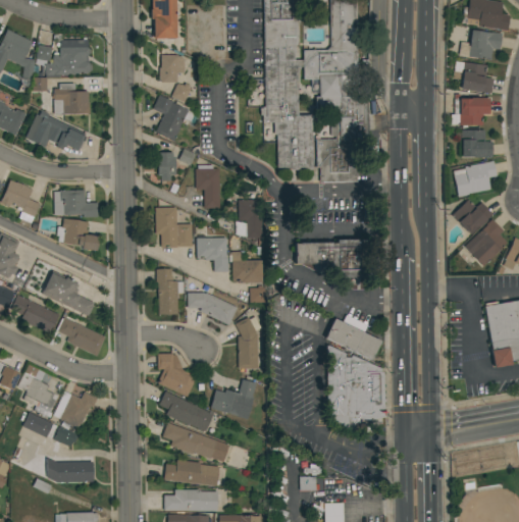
[(176,0),(176,38),(176,39),(168,39),(168,38),(154,38),(154,18),(152,18),(152,9),(153,9),(152,0),(176,0)]
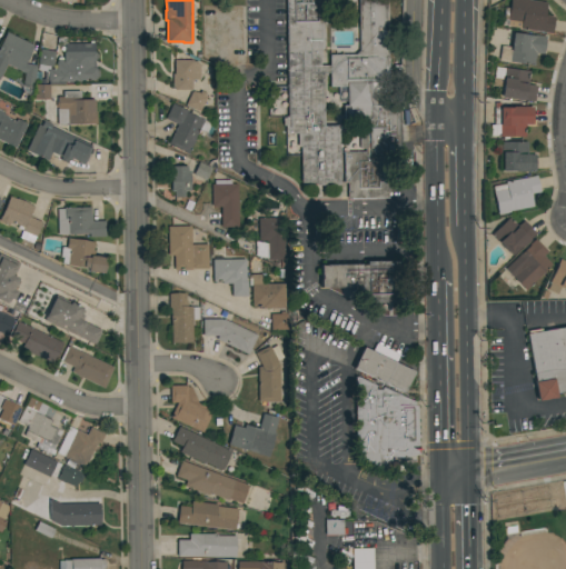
[(389,0),(391,82),(374,83),(376,99),(387,99),(387,106),(399,105),(401,156),(389,157),(390,198),(350,199),(349,182),(346,182),(346,163),(349,163),(349,152),(361,151),(360,120),(346,120),(346,106),(349,106),(349,87),(333,87),(331,72),(326,72),(327,126),(341,126),(343,185),(334,186),(334,182),(327,182),(328,186),(318,186),(318,182),(304,183),(304,163),(303,147),(300,147),(300,133),(288,135),(288,117),(290,117),(287,0),(343,0),(343,5),(324,6),(325,40),(313,40),(313,48),(323,48),(323,66),(333,66),(331,55),(358,55),(361,50),(360,0),(389,0)]
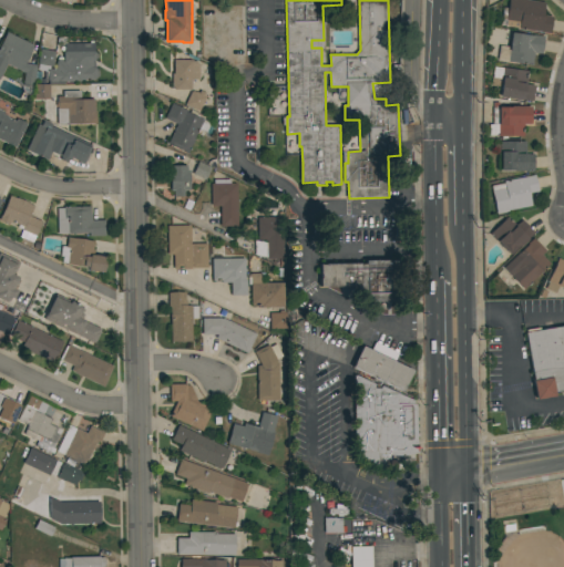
[(529,0),(546,2),(545,16),(554,17),(552,33),(543,32),(543,31),(520,29),(521,22),(508,20),(510,0),(529,0)]
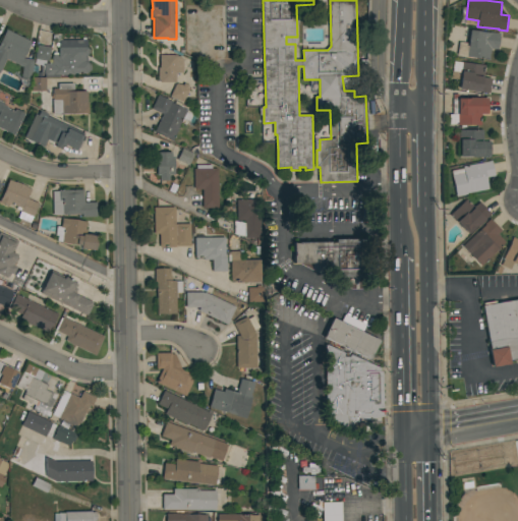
[(33,41),(29,49),(30,49),(27,54),(26,53),(24,58),(36,60),(32,87),(22,85),(24,66),(21,66),(21,65),(8,58),(1,72),(0,71),(0,46),(8,30),(33,41)]
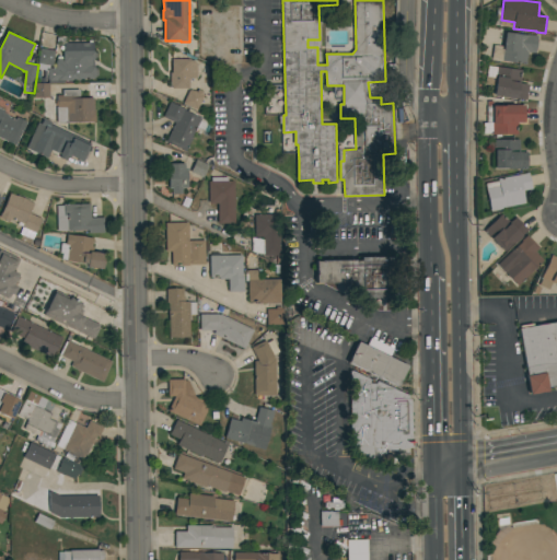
[(530,35),(538,36),(536,53),(529,53),(528,63),(494,59),(495,45),(505,46),(507,32),(530,35)]
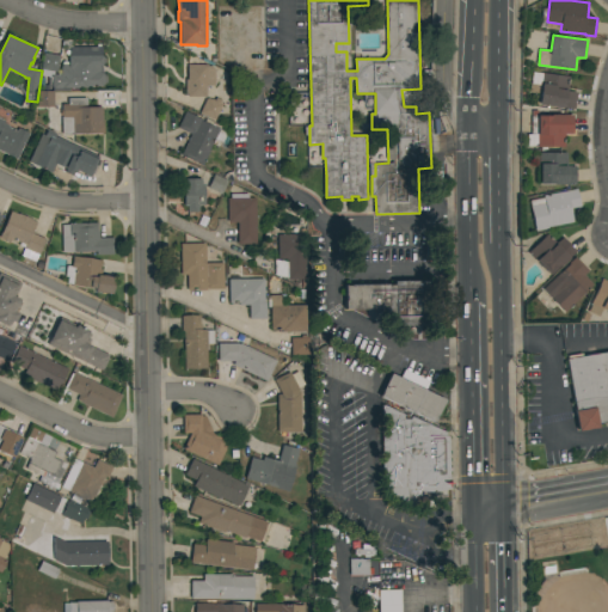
[(59,71),(55,71),(55,74),(62,74),(62,66),(71,66),(71,56),(72,56),(72,47),(103,47),(104,55),(104,57),(108,57),(108,63),(104,63),(105,65),(104,65),(104,73),(105,73),(105,74),(109,74),(109,84),(105,84),(105,86),(98,86),(98,87),(93,87),(93,86),(88,86),(88,87),(87,89),(84,89),(80,87),(80,89),(75,89),(75,87),(72,87),(72,90),(55,91),(55,87),(50,87),(49,77),(42,75),(45,53),(61,55),(59,71)]
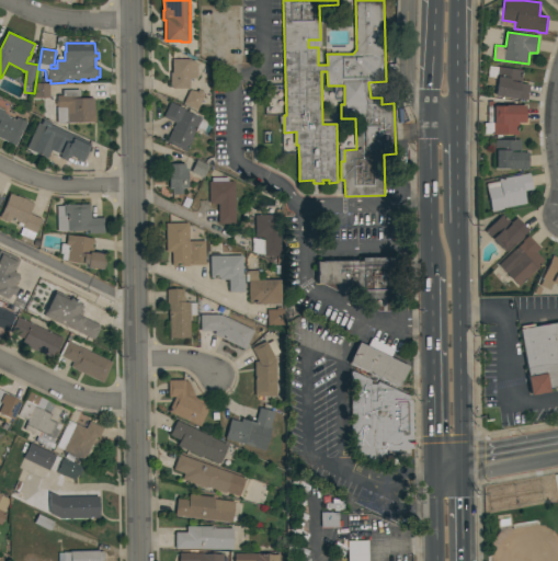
[(174,89),(174,86),(172,86),(172,72),(174,72),(174,59),(191,59),(191,60),(196,60),(198,64),(198,78),(191,78),(191,89),(174,89)]
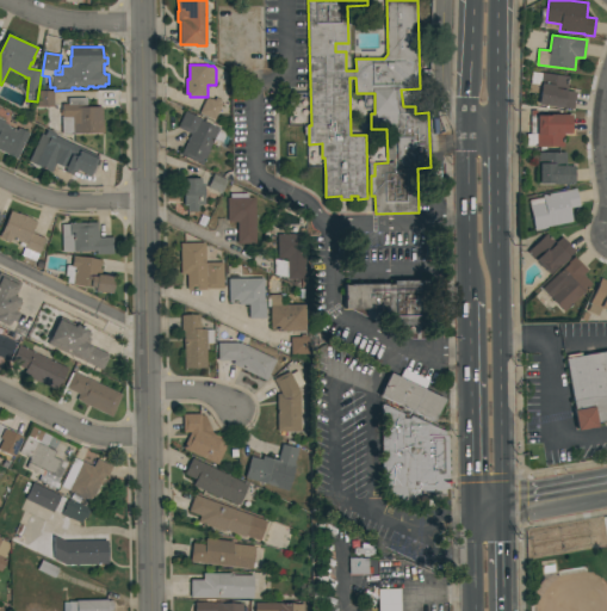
[(539,104),(540,93),(531,92),(533,72),(569,76),(568,91),(577,92),(575,109),(539,104)]
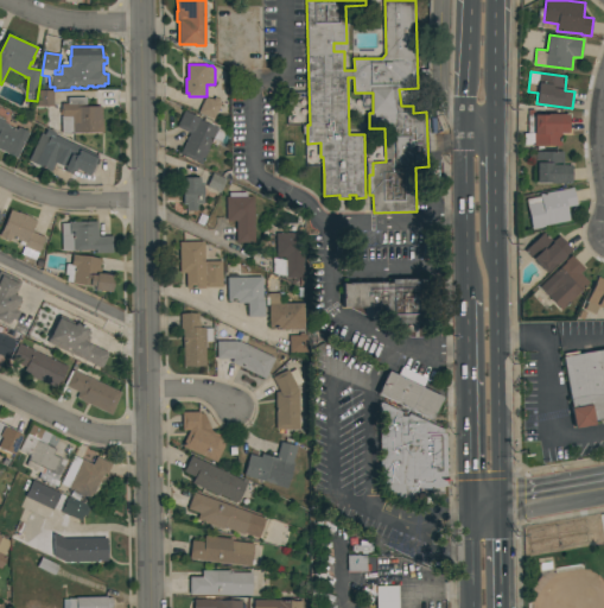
[(39,106),(39,90),(56,90),(55,106),(39,106)]
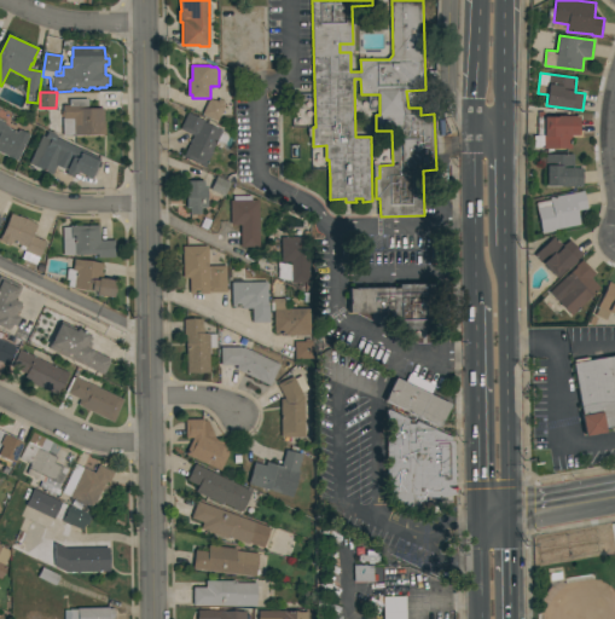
[(220,121),(204,114),(210,100),(213,99),(216,100),(219,102),(220,98),(226,102),(225,105),(226,105),(220,121)]
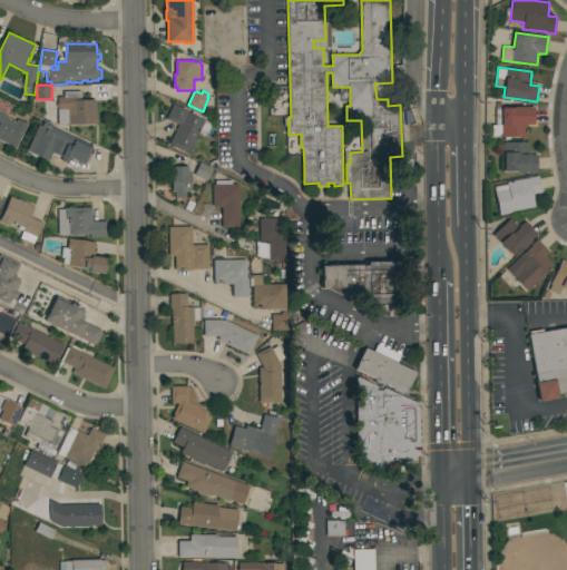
[(82,91),(82,99),(97,99),(97,114),(98,114),(98,119),(97,119),(97,124),(61,125),(60,109),(60,97),(66,97),(65,91),(82,91)]
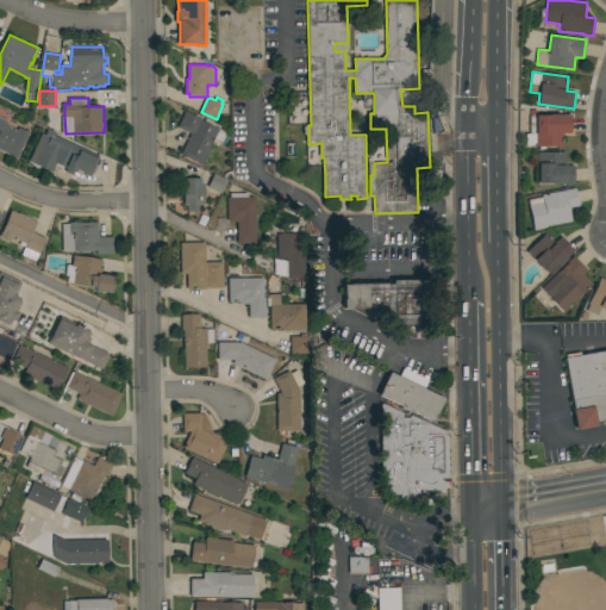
[(537,147),(537,145),(528,145),(528,134),(531,134),(531,116),(532,116),(532,110),(538,110),(538,114),(551,114),(573,114),(573,134),(564,134),(564,147),(537,147)]
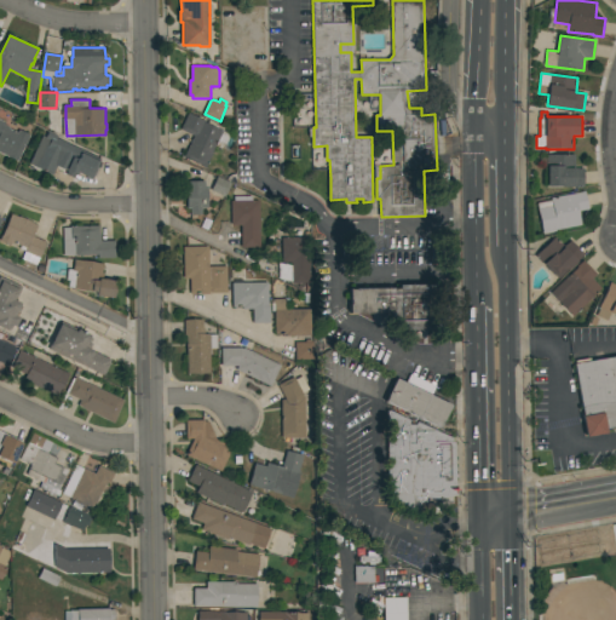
[(185,158),(196,136),(183,130),(190,113),(207,121),(206,122),(209,124),(211,120),(234,131),(228,145),(219,141),(207,167),(185,158)]
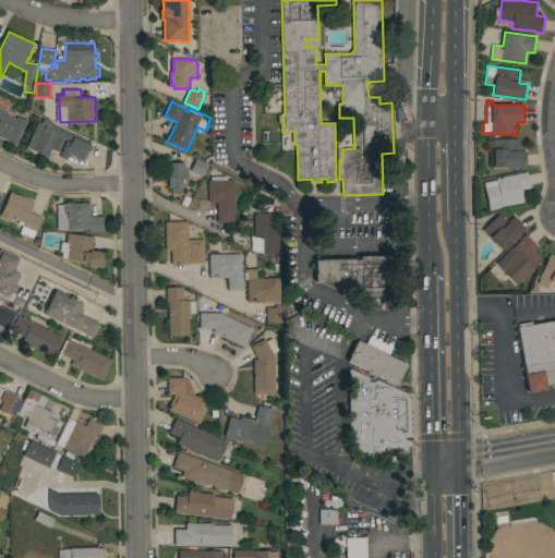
[(0,107),(11,112),(9,116),(17,120),(19,117),(28,121),(17,145),(0,136),(0,107)]
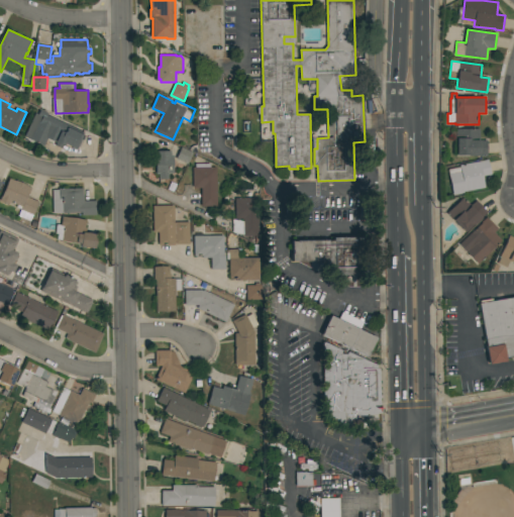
[(41,109),(49,113),(48,114),(85,132),(82,139),(83,140),(80,147),(78,146),(77,148),(66,143),(65,145),(64,145),(63,148),(57,145),(58,142),(48,138),(45,146),(25,136),(36,113),(39,114),(41,109)]
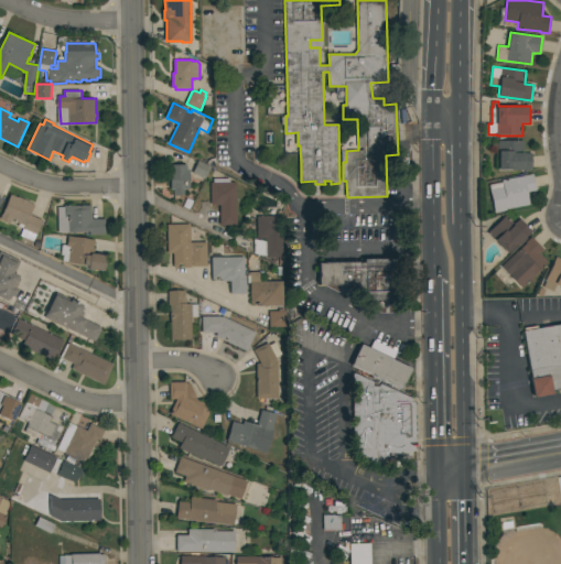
[(525,141),(525,153),(532,153),(532,170),(511,170),(511,169),(499,169),(499,141),(525,141)]
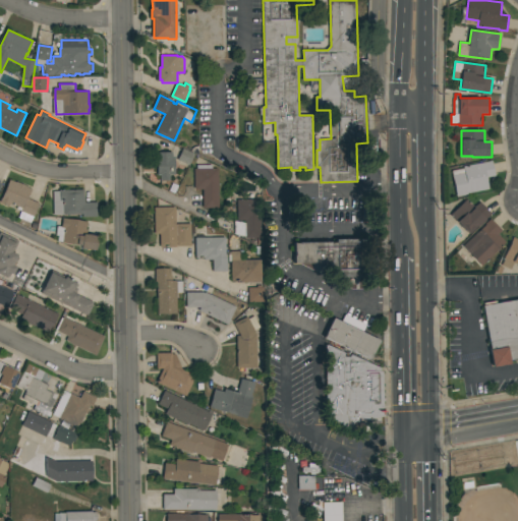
[(179,160),(184,149),(195,154),(190,165),(179,160)]
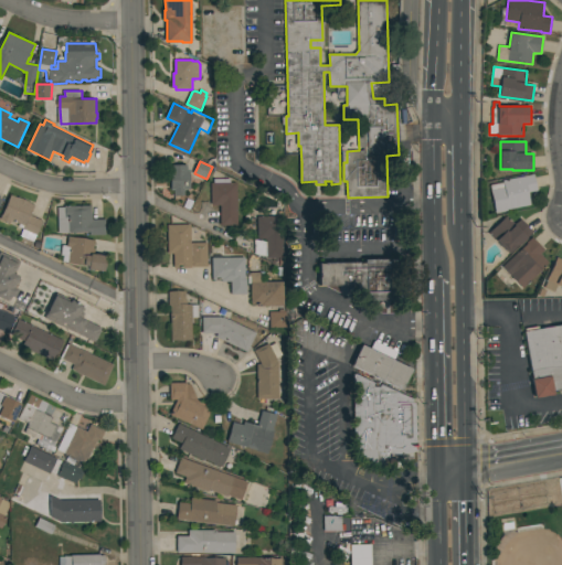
[(186,189),(186,195),(176,195),(176,190),(172,190),(171,164),(188,164),(189,173),(191,173),(191,189),(186,189)]
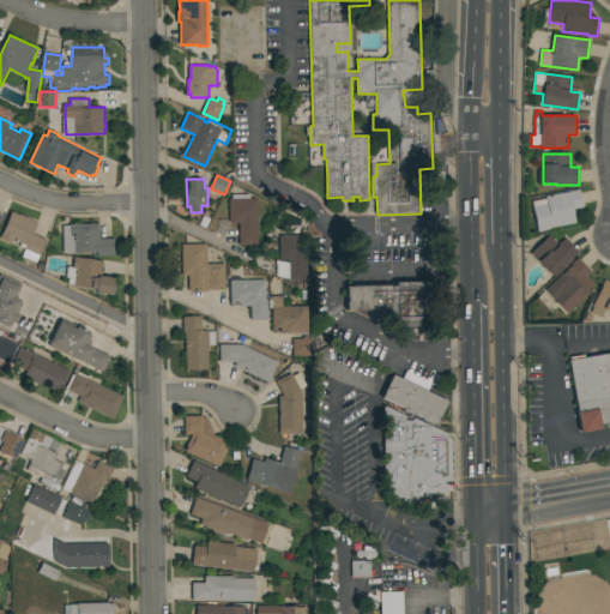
[(580,190),(584,208),(573,210),(577,223),(551,228),(551,229),(539,232),(533,206),(535,206),(533,200),(547,198),(547,197),(580,190)]
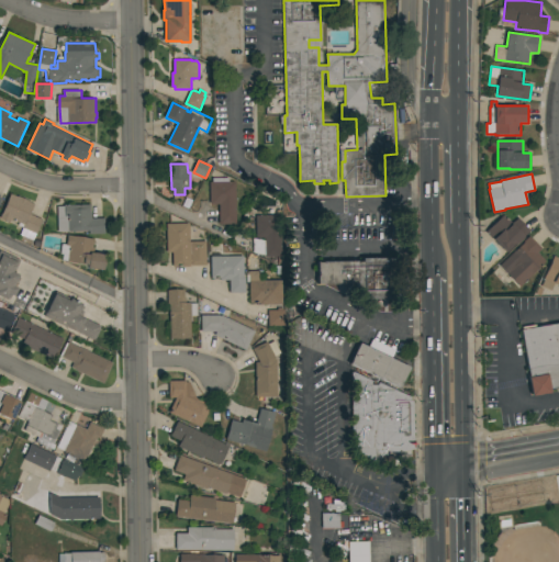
[(237,224),(221,224),(221,204),(212,204),(211,182),(236,181),(237,224)]
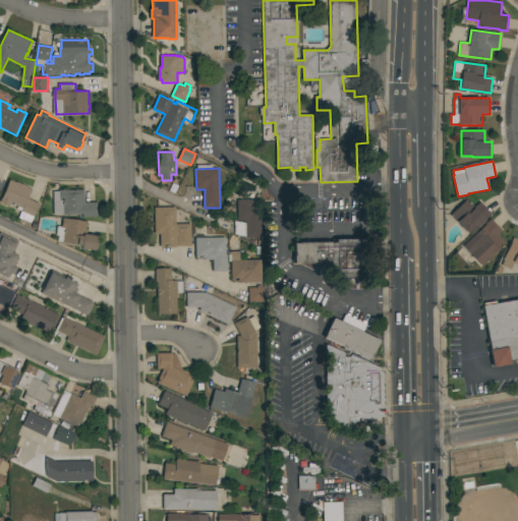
[(18,183),(18,182),(27,185),(26,186),(33,189),(29,198),(41,204),(35,217),(32,223),(19,218),(22,211),(17,209),(19,207),(11,203),(9,206),(1,201),(2,198),(3,198),(10,180),(18,183)]
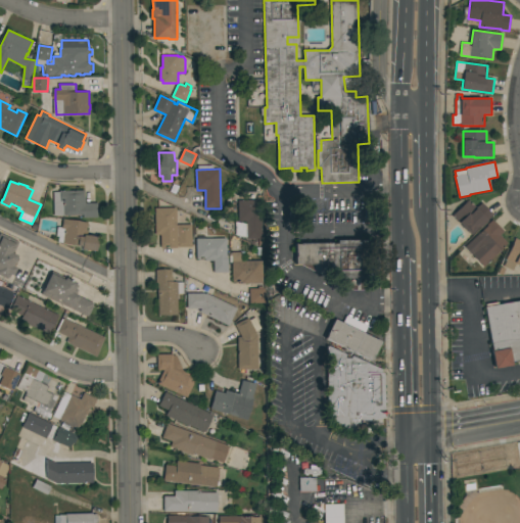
[(85,190),(85,198),(86,198),(86,203),(98,203),(98,206),(99,206),(99,214),(98,214),(99,218),(84,218),(84,216),(55,216),(54,192),(60,192),(60,191),(85,190)]
